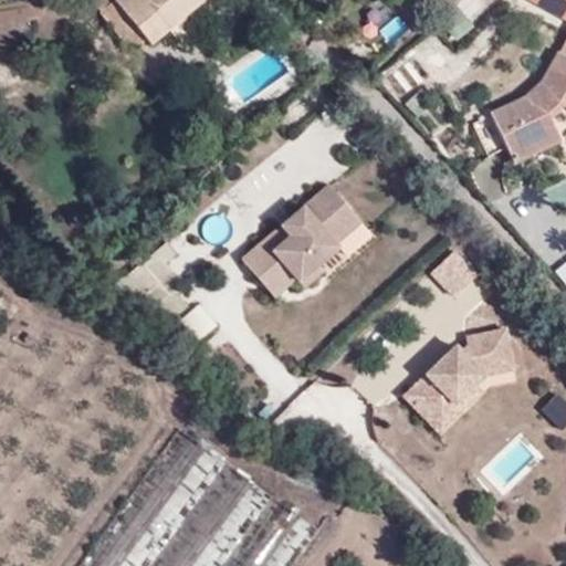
[(148,45),(201,0),(88,0),(133,51),(144,41),(148,45)]
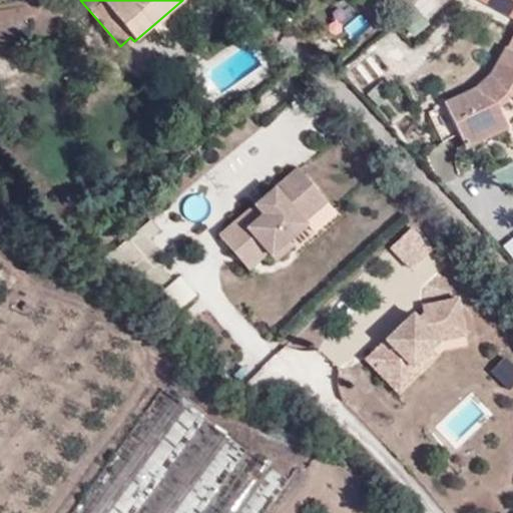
[(349,0),(346,0),(331,9),(346,36),(365,25),(349,0)]
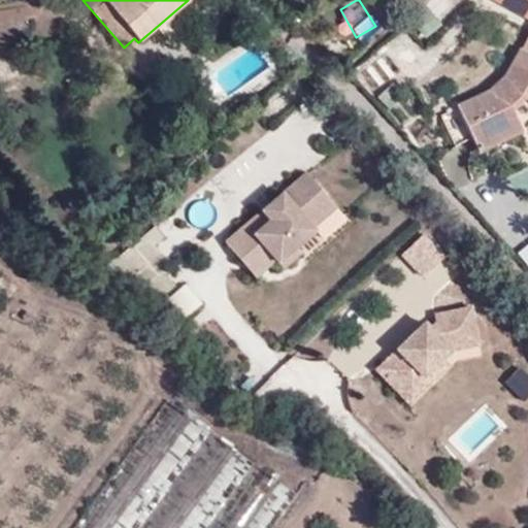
[(389,0),(397,9),(403,4),(400,0),(389,0)]
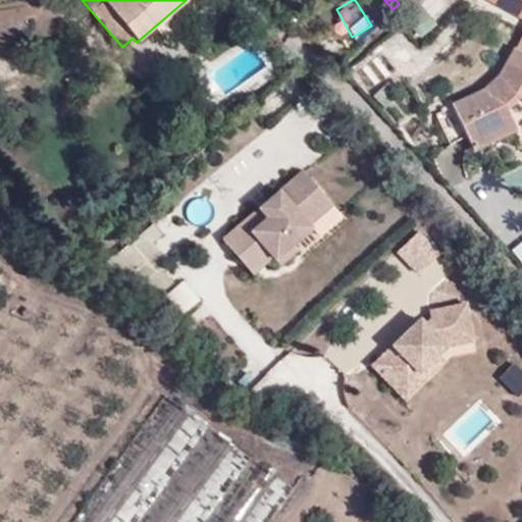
[(521,0),(486,0),(521,17),(521,40),(517,49),(515,48),(499,76),(483,91),(453,105),(473,149),(516,128),(507,108),(504,104),(514,94),(518,97),(521,99),(521,0)]
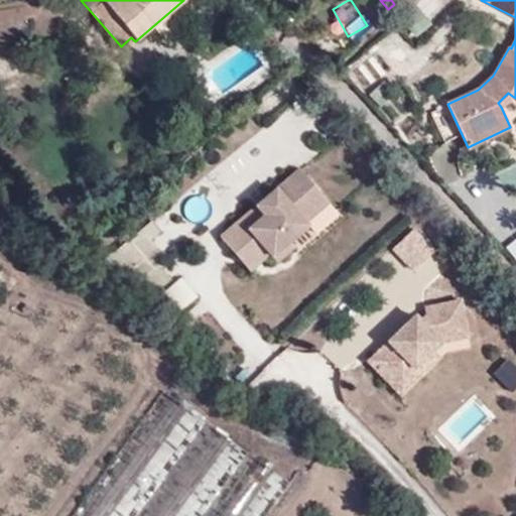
[(394,69),(411,57),(397,34),(379,45),(394,69)]
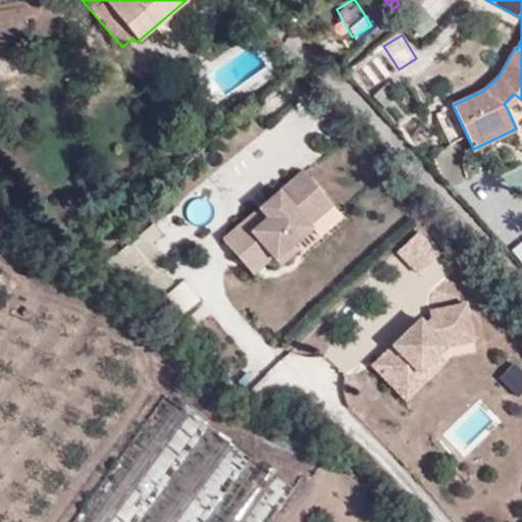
[(507,108),(518,97),(514,94),(504,104),(507,108)]
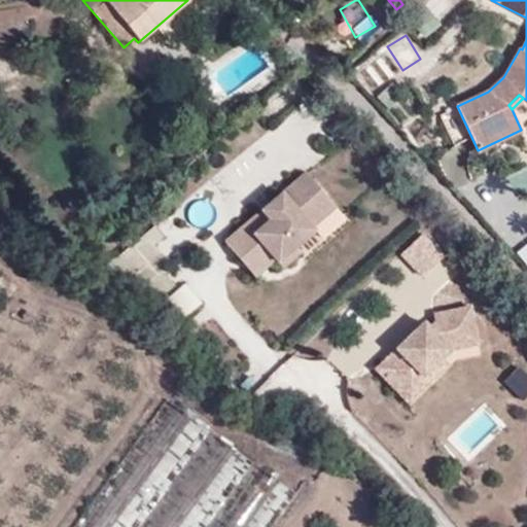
[(307,172),(224,242),(242,261),(262,245),(275,259),(282,268),(300,252),(295,247),(315,231),(312,227),(336,207),(307,172)]
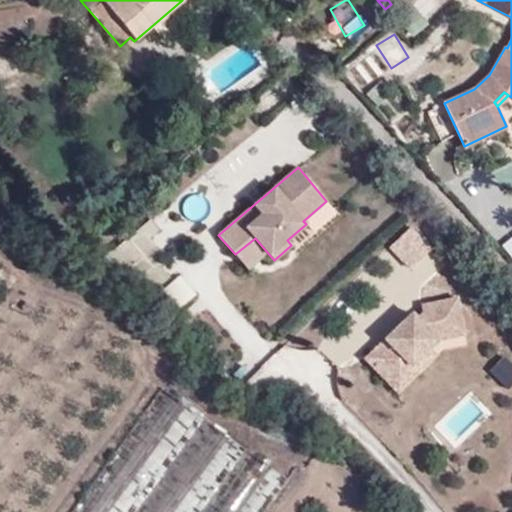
[(409,269),(429,250),(409,229),(389,247),(409,269)]
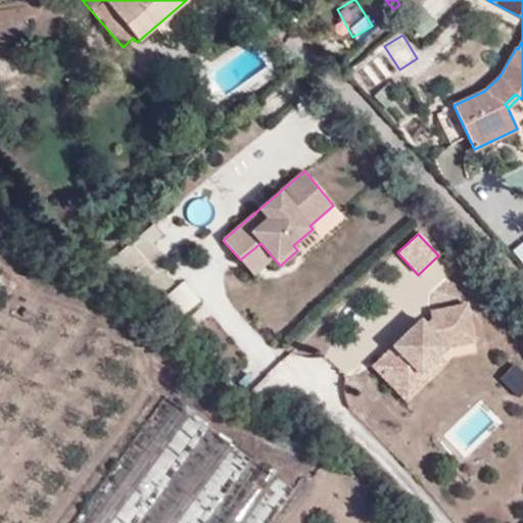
[(522,238),(511,247),(522,264),(522,238)]
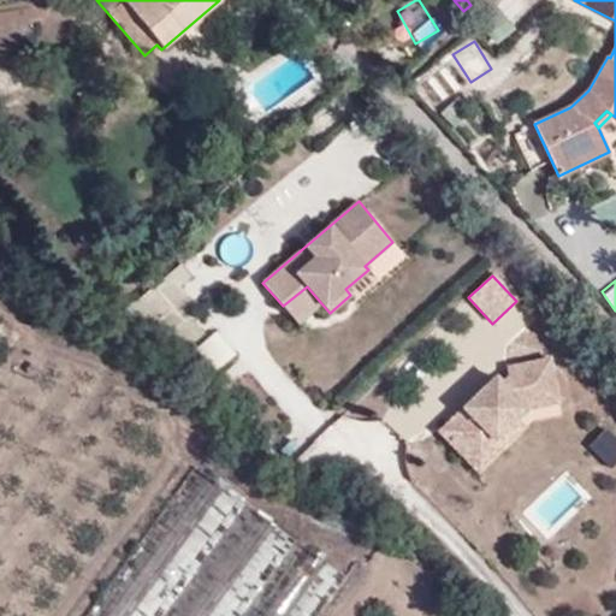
[(321,303),(307,286),(283,306),(298,324),(321,303)]
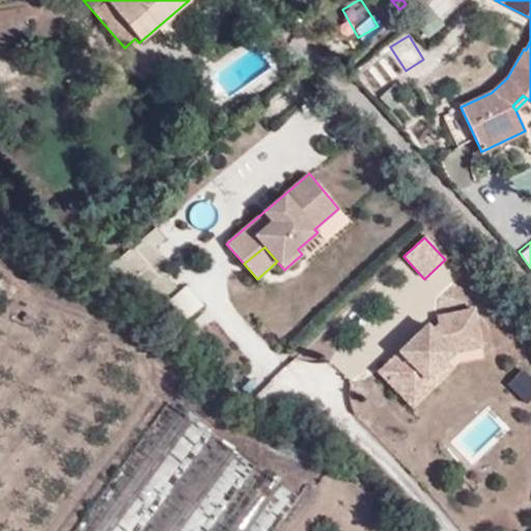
[(186,284),(170,295),(184,315),(199,305),(186,284)]
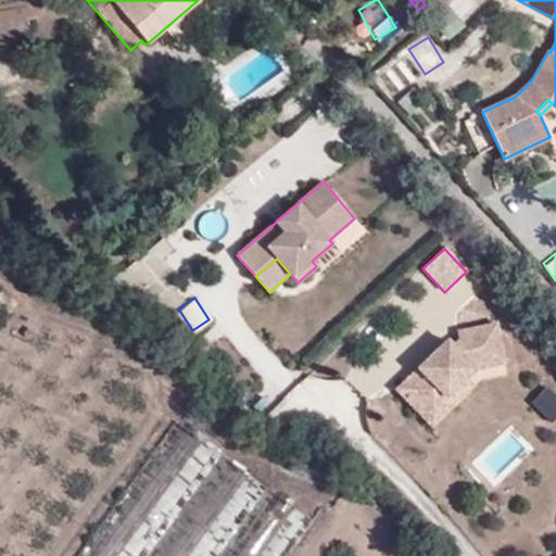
[(458,335),(460,342),(455,348),(446,355),(441,350),(397,390),(424,418),(445,397),(447,400),(472,376),(477,373),(506,366),(497,326),(458,335)]
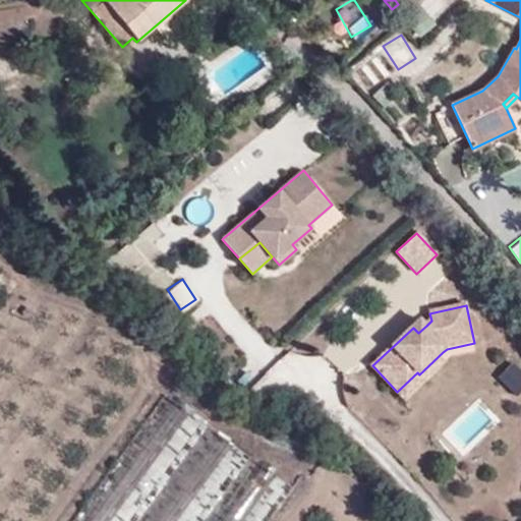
[(426,326),(421,320),(413,328),(418,333),(426,326)]
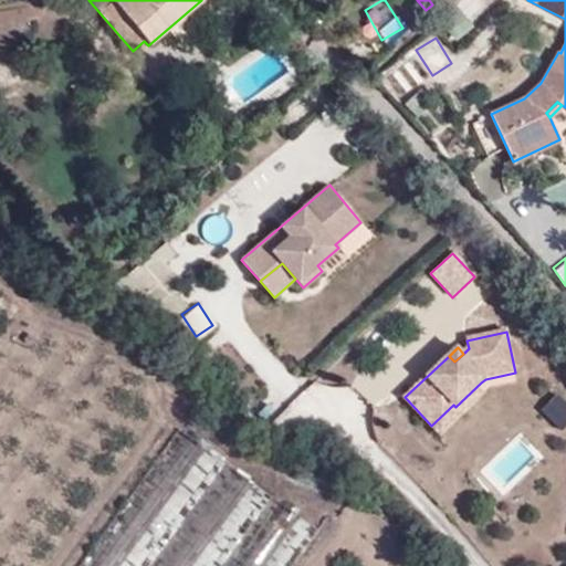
[(440,436),(490,391),(481,383),(456,407),(453,405),(431,426),(440,436)]
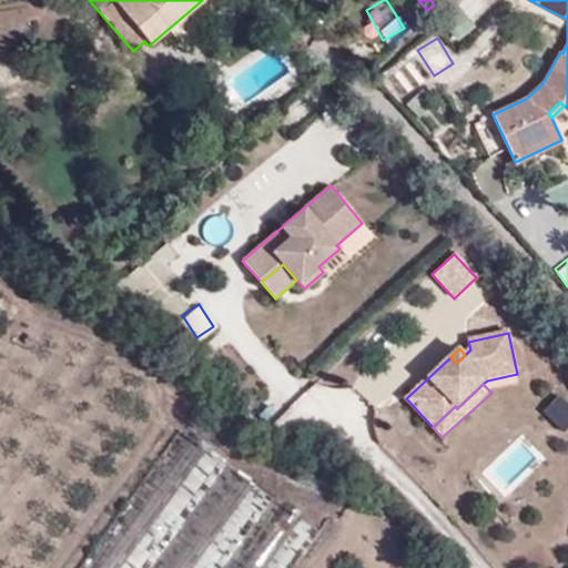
[(301,567),(324,536),(183,433),(83,567),(301,567)]
